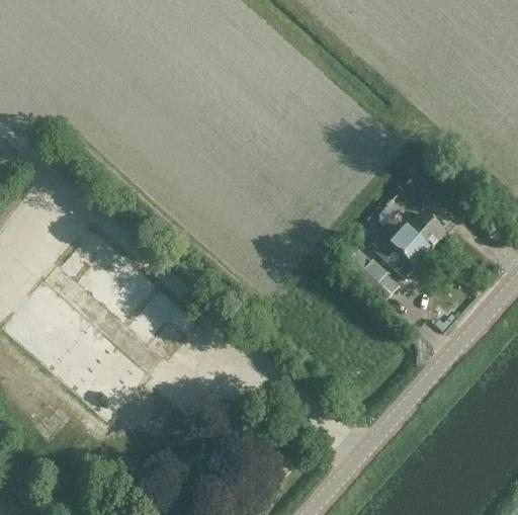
[(422,203),(431,193),(417,181),(408,191),(422,203)]
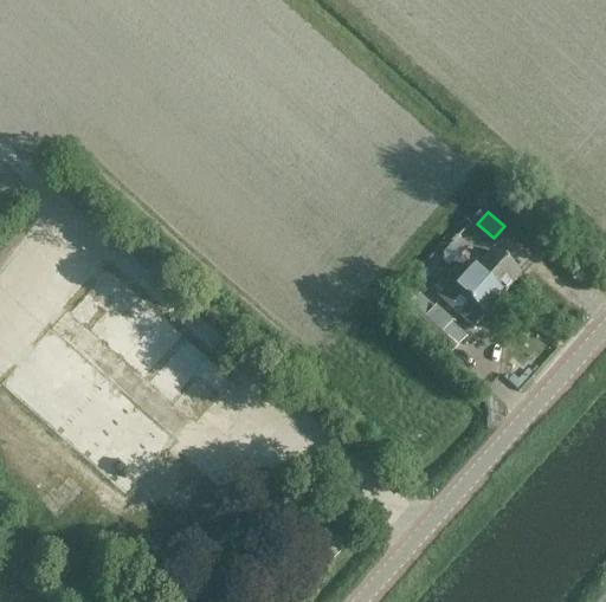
[(485,261),(470,247),(458,238),(451,246),(503,295),(522,273),(495,250),(485,261)]
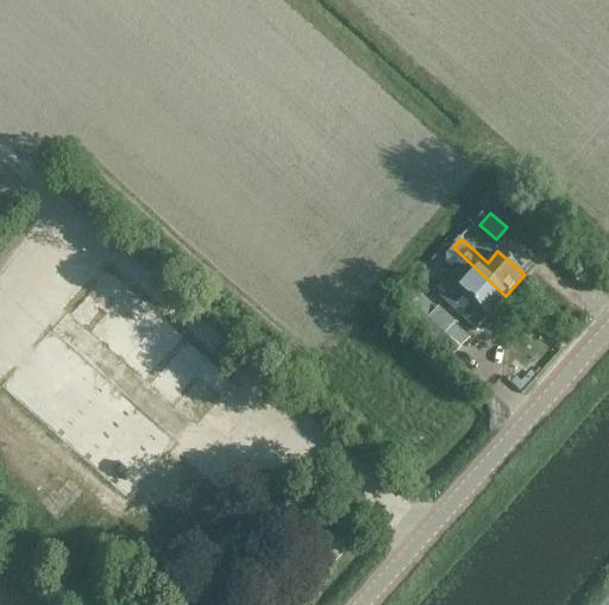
[(506,296),(453,247),(445,257),(454,266),(439,284),(456,298),(462,292),(488,316),(506,296)]
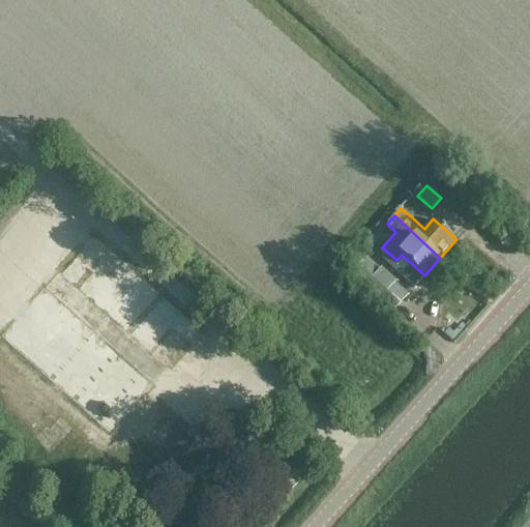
[(186,434),(190,430),(159,402),(151,411),(137,399),(202,326),(94,231),(1,335),(123,443),(115,452),(145,479),(149,475),(155,475),(162,468),(162,462),(175,447),(181,447),(187,441),(186,434)]
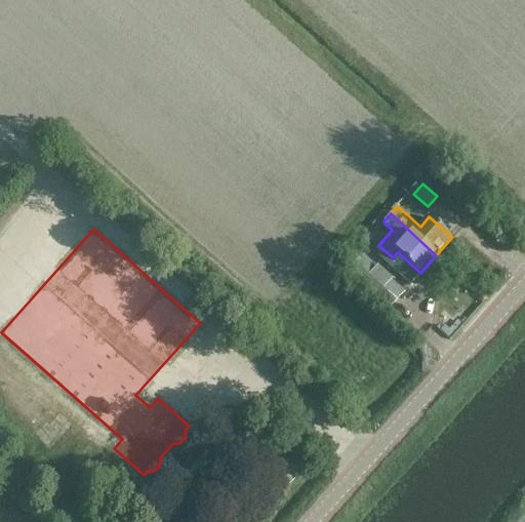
[(388,310),(405,290),(363,253),(347,272),(388,310)]
